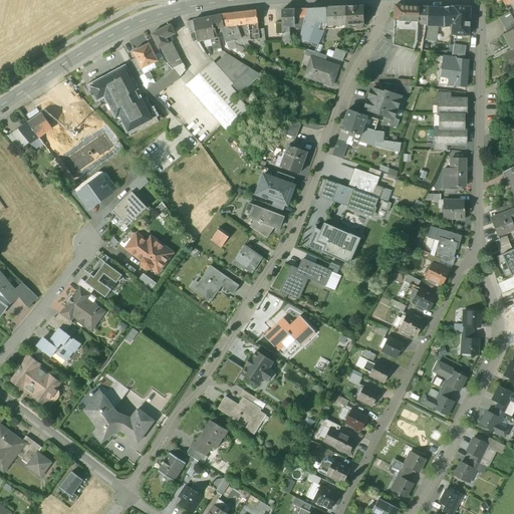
[(362,6),(345,7),(345,25),(344,28),(349,28),(349,26),(355,25),(356,28),(360,28),(363,24),(362,6)]
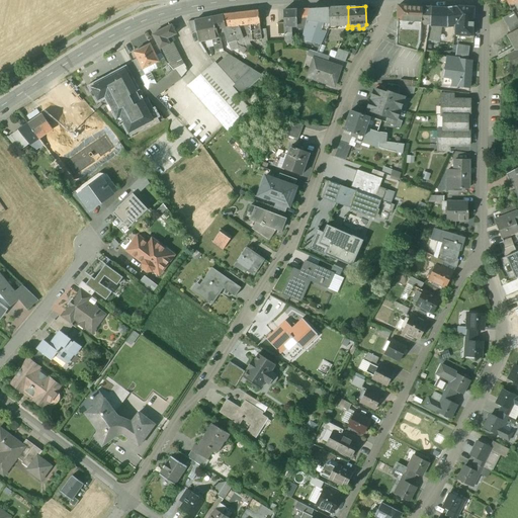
[(422,7),(399,6),(398,20),(404,20),(404,24),(421,24),(422,7)]
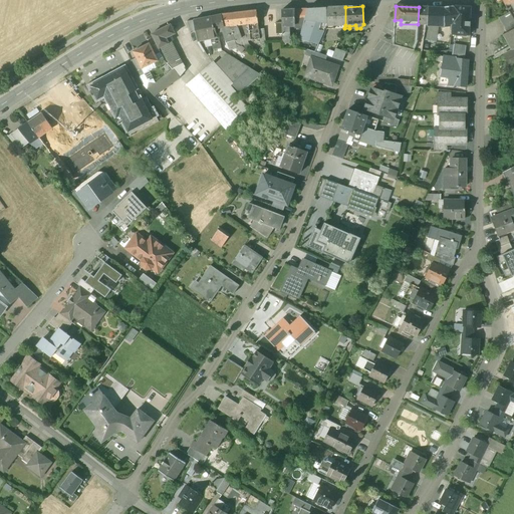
[(445,8),(428,7),(427,25),(438,26),(441,26),(444,26),(452,26),(453,7),(453,6),(445,8)]
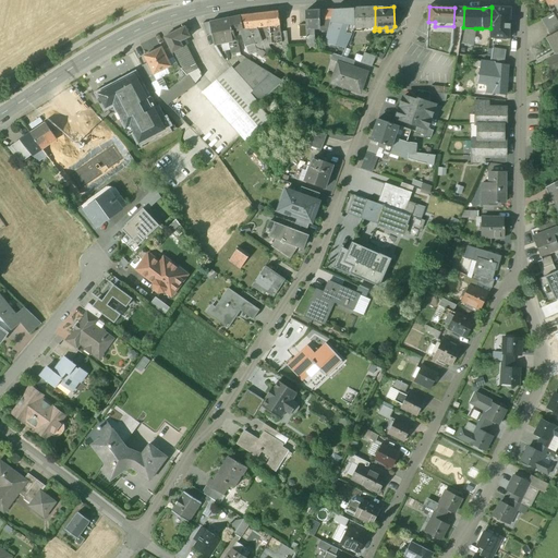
[(375,8),(354,9),(354,28),(353,32),(362,32),(362,27),(375,27),(375,8)]
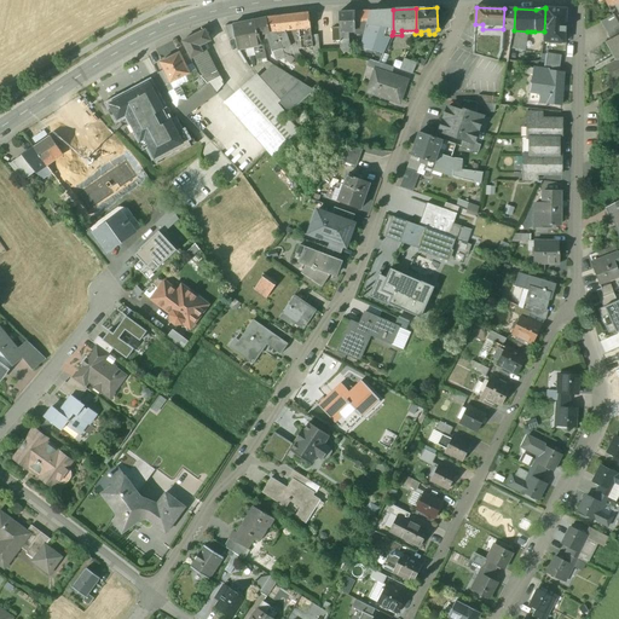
[(515,9),(504,9),(503,29),(512,30),(514,30),(515,9)]
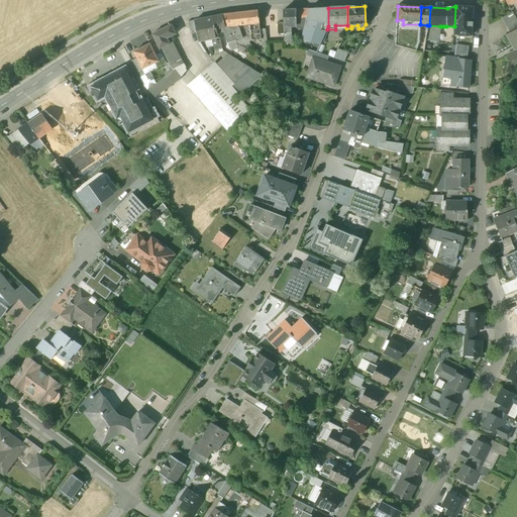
[(473,8),(455,7),(454,26),(453,34),(471,35),(473,8)]
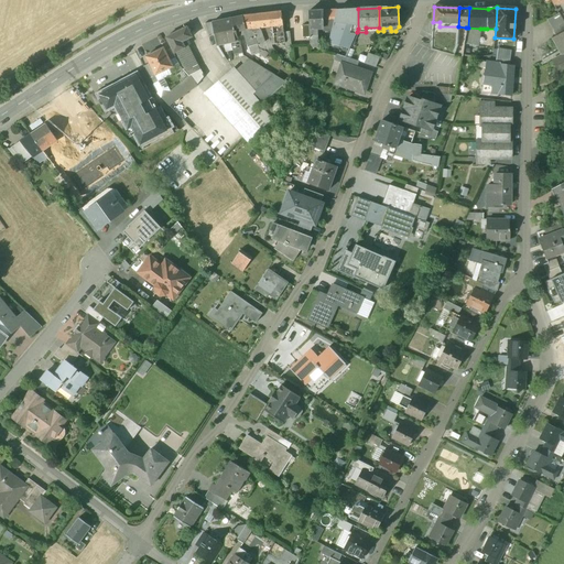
[(358,9),(337,10),(332,32),(355,35),(357,32),(358,29),(358,9)]
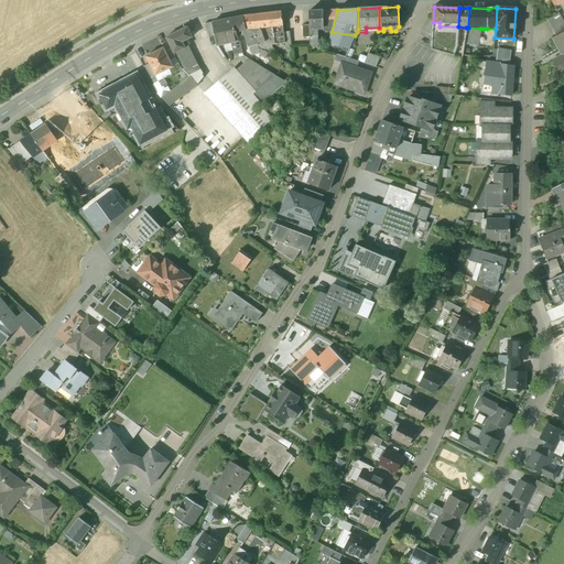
[(336,10),(323,11),(323,29),(323,31),(331,32),(336,10)]
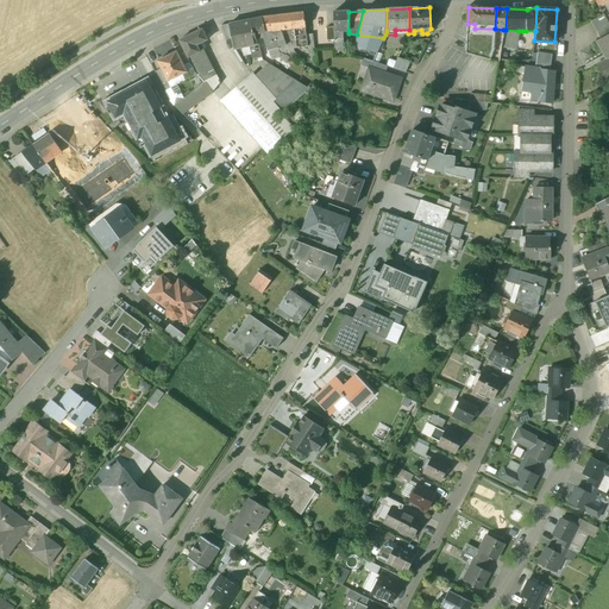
[(349,12),(333,12),(333,27),(334,31),(343,31),(349,31),(349,12)]
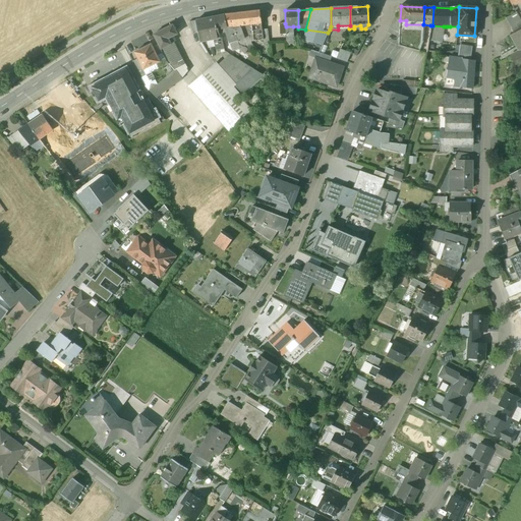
[(259,11),(224,15),(227,27),(232,27),(238,42),(245,40),(244,39),(240,26),(251,24),(261,23),(259,11)]
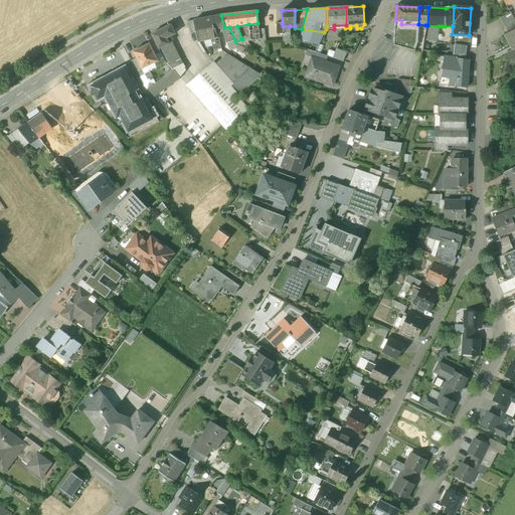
[(514,20),(511,13),(500,18),(508,35),(514,31),(514,20)]
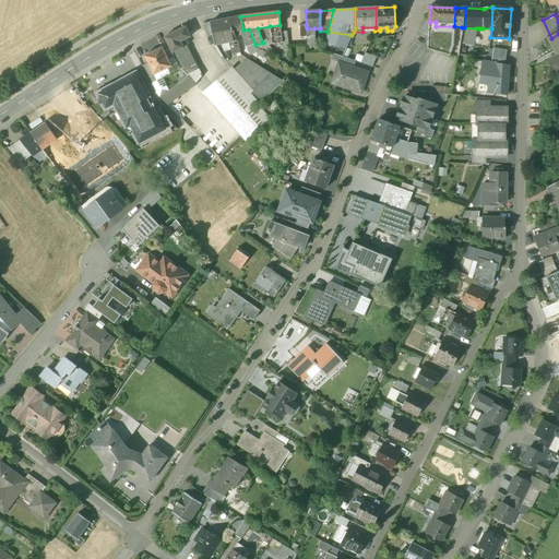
[(240,16),(230,19),(233,32),(234,32),(240,31),(244,30),(240,16)]
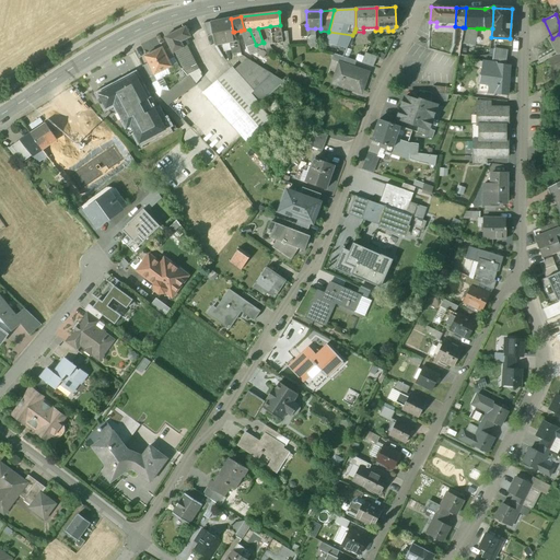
[(231,19),(207,23),(209,30),(211,30),(214,44),(216,45),(230,42),(236,41),(234,32),(233,32),(231,19)]
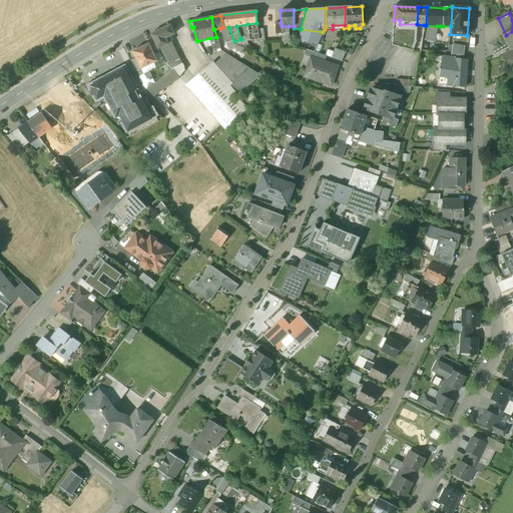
[(417,24),(400,24),(400,20),(394,20),(393,45),(413,51),(417,40),(417,38),(417,35),(417,24)]
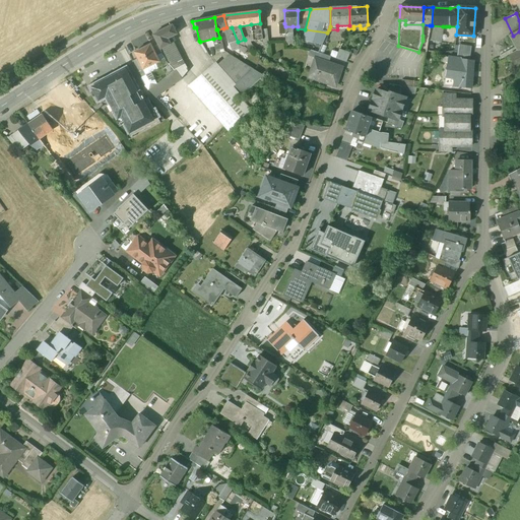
[(260,23),(251,24),(253,42),(262,41),(260,23)]
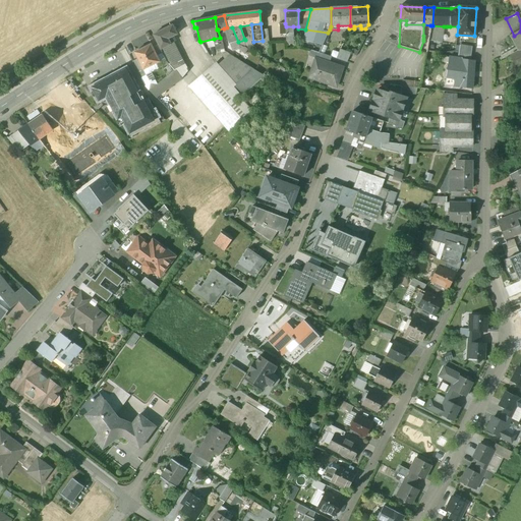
[(173,25),(153,36),(159,48),(160,50),(171,45),(168,39),(171,38),(177,35),(173,25)]
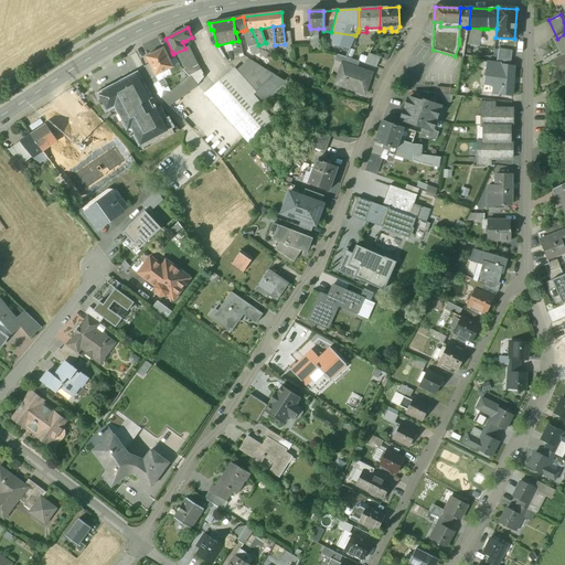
[(469,28),(467,28),(466,40),(465,44),(478,46),(481,29),(469,28)]
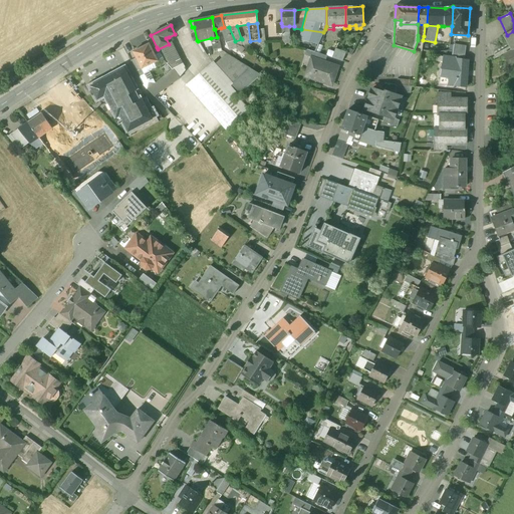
[(229,27),(224,27),(221,28),(227,44),(235,41),(229,27)]
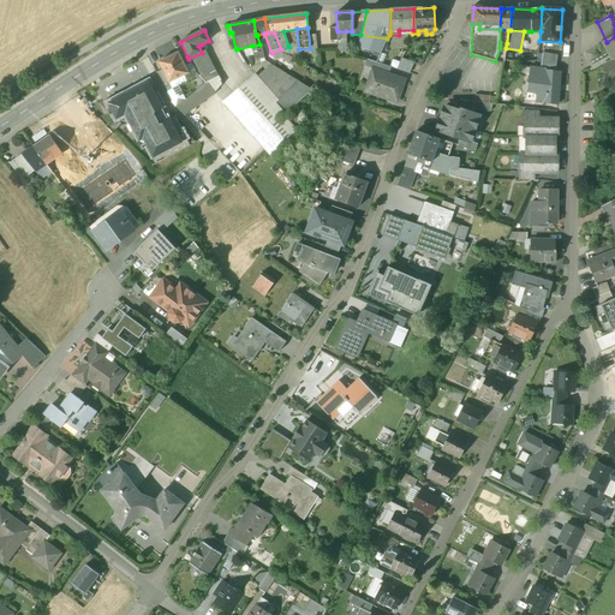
[(387,39),(362,35),(356,57),(366,59),(377,63),(387,39)]
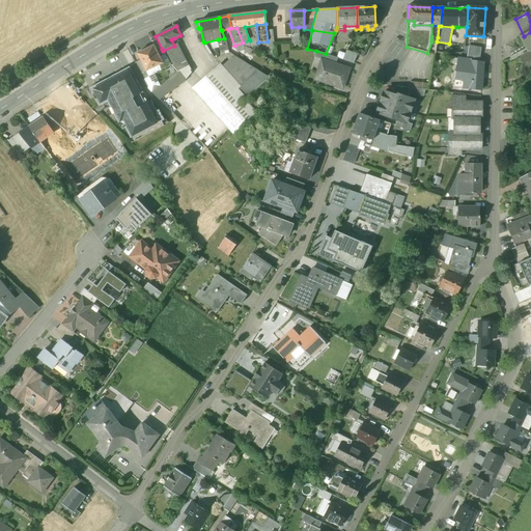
[(530,32),(524,36),(522,37),(527,48),(530,53),(522,57),(521,58),(527,68),(530,66),(530,32)]
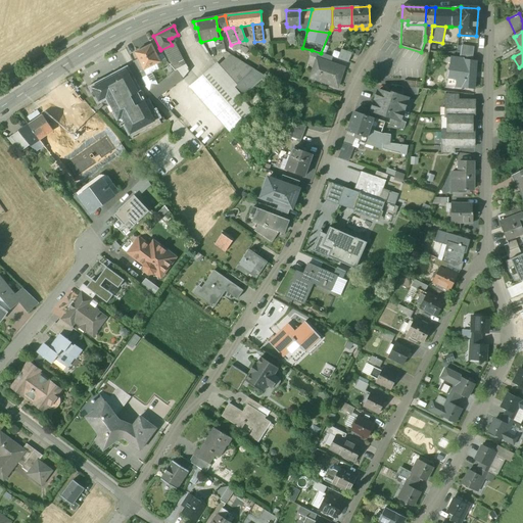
[(250,37),(245,39),(246,40),(239,42),(240,45),(246,48),(253,45),(250,37)]
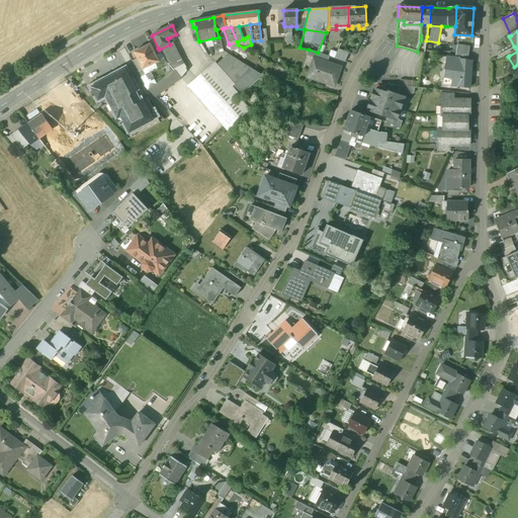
[(170,45),(159,50),(161,54),(165,62),(168,64),(173,71),(181,66),(178,60),(181,59),(170,37),(167,38),(170,45)]
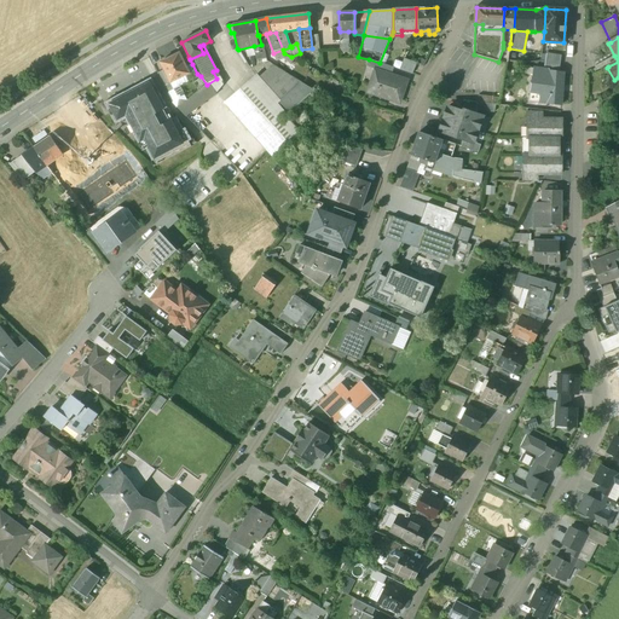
[(261,45),(254,46),(255,51),(258,61),(262,59),(266,58),(264,45),(261,45)]
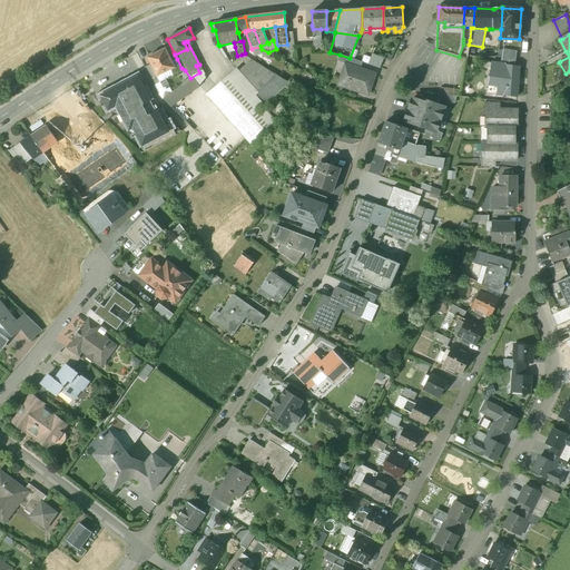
[(261,46),(252,49),(254,57),(262,55),(263,53),(262,49),(261,46)]
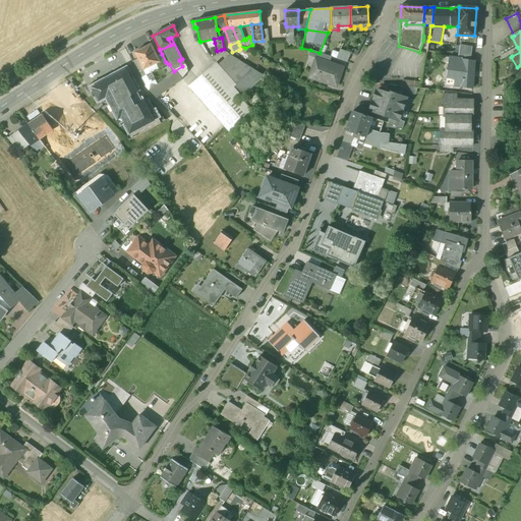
[(151,45),(134,53),(137,59),(143,70),(160,62),(157,56),(154,51),(151,45)]
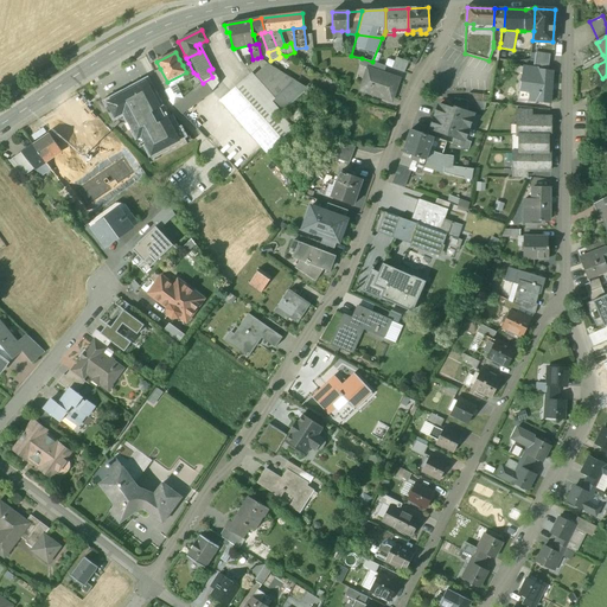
[(286,56),(279,52),(280,57),(279,58),(286,63),(289,58),(286,56)]
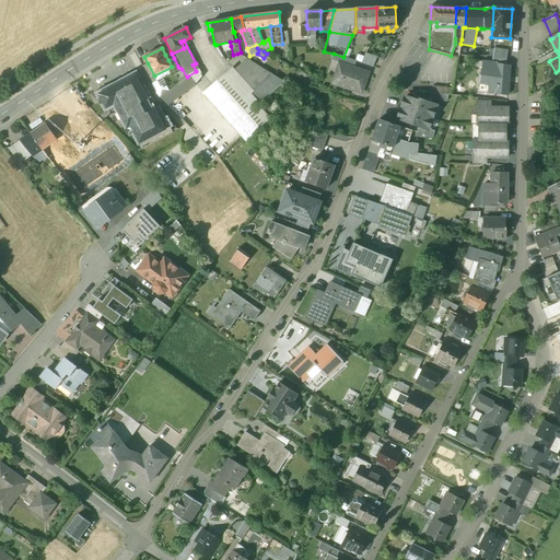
[(508,50),(494,48),(493,56),(506,58),(508,50)]
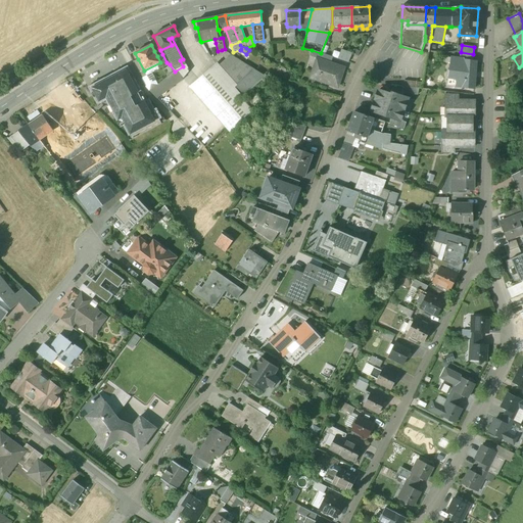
[(519,47),(511,52),(514,56),(522,52),(519,47)]
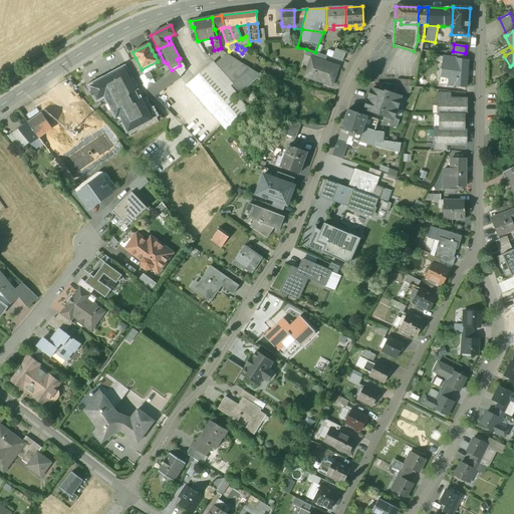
[(346,52),(335,48),(331,58),(342,61),(346,52)]
